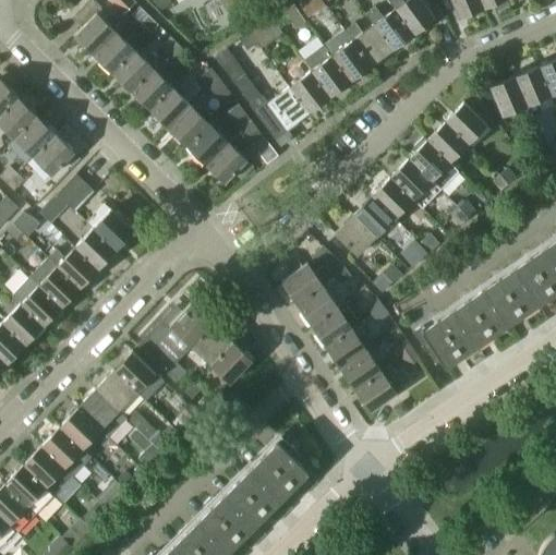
[(131,0),(111,0),(110,1),(125,16),(136,4),(131,0)]
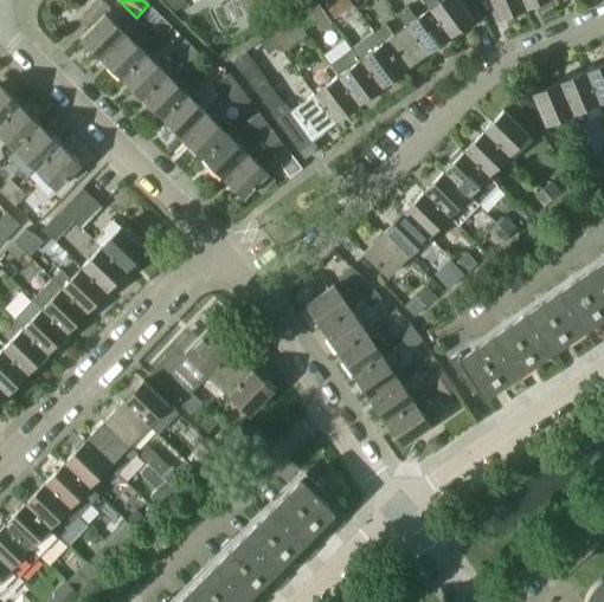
[(267,0),(241,0),(249,14),(269,4),(267,0)]
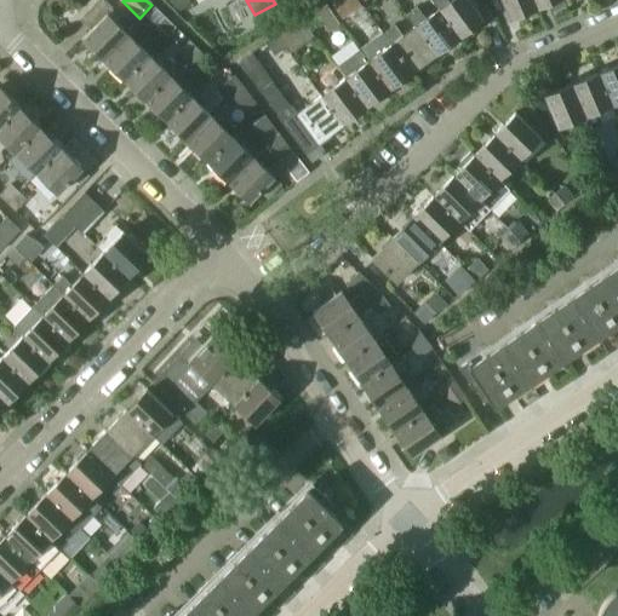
[(361,11),(354,0),(344,0),(332,9),(342,23),(361,11)]
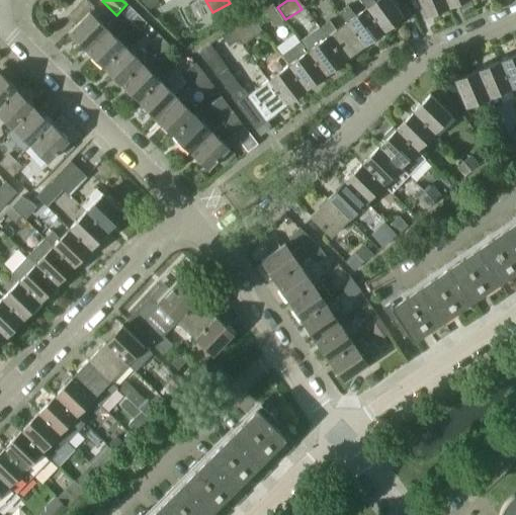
[(373,0),(361,0),(361,1),(367,10),(384,33),(405,18),(392,1),(392,0),(380,0),(376,3),(373,0)]
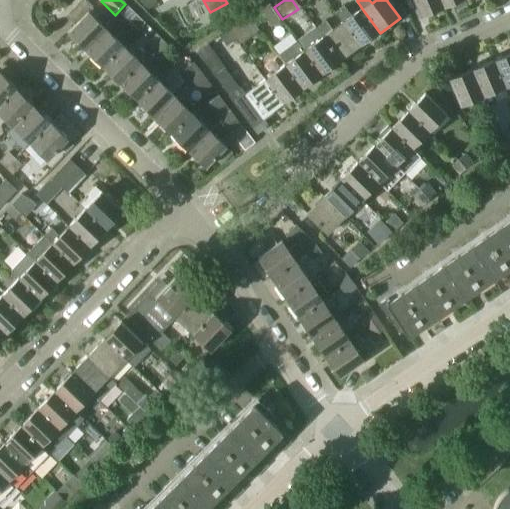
[(445,9),(441,0),(413,0),(422,19),(445,9)]
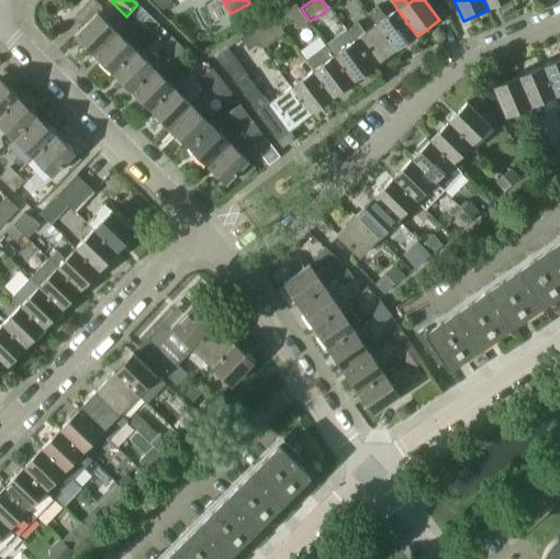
[(512,0),(484,0),(489,10),(512,0)]
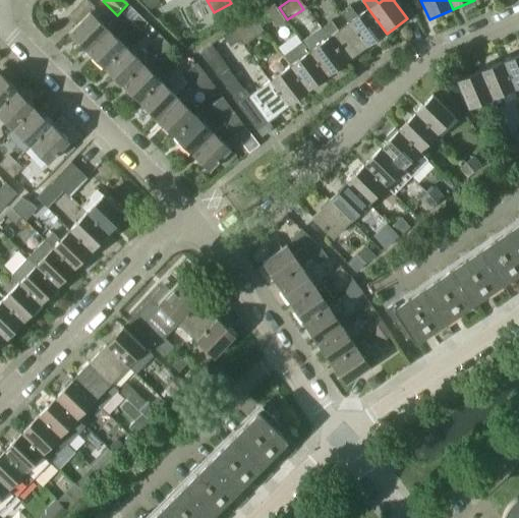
[(109,32),(92,15),(97,10),(88,1),(69,19),(78,29),(71,36),(89,53),(109,32)]
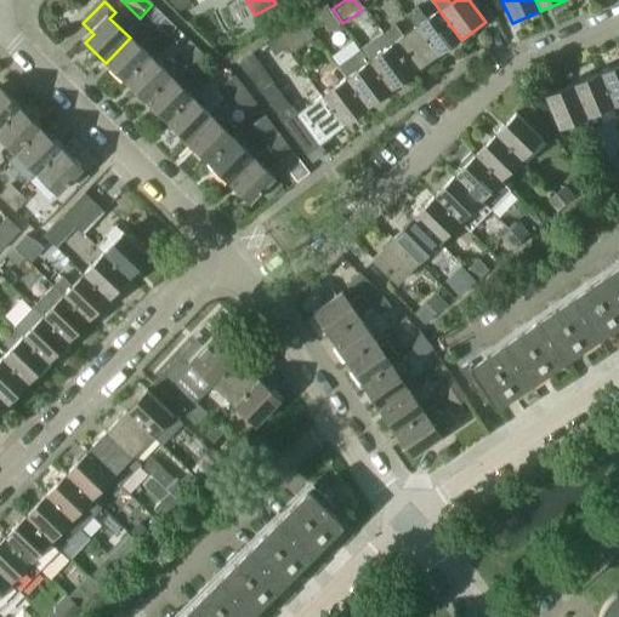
[(419,9),(408,17),(418,29),(438,57),(461,40),(441,12),(429,22),(419,9)]
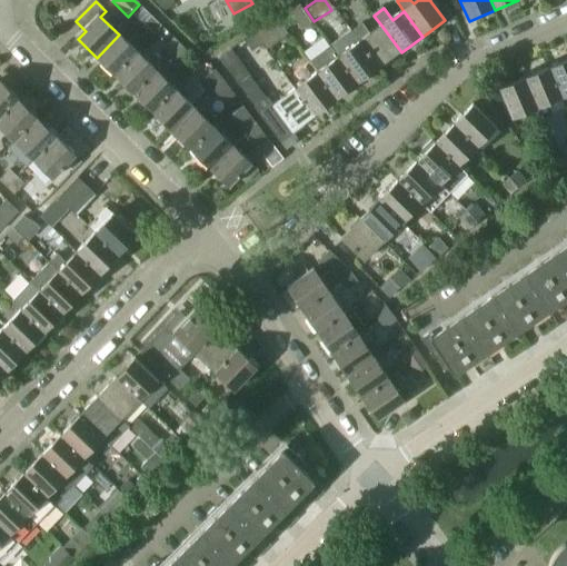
[(145,9),(135,19),(140,26),(150,15),(145,9)]
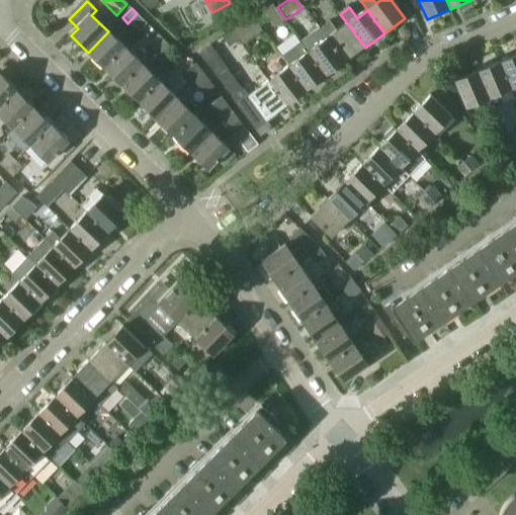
[(284,23),(273,8),(265,14),(275,30),(284,23)]
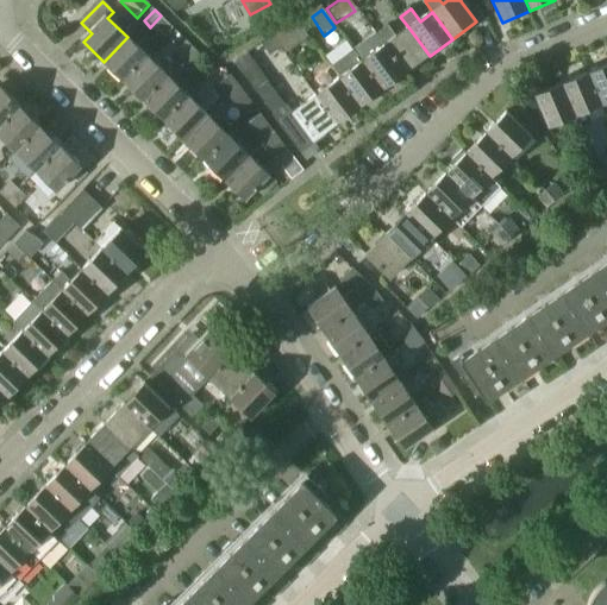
[(430,56),(410,29),(398,37),(389,26),(377,35),(387,46),(407,74),(430,56)]
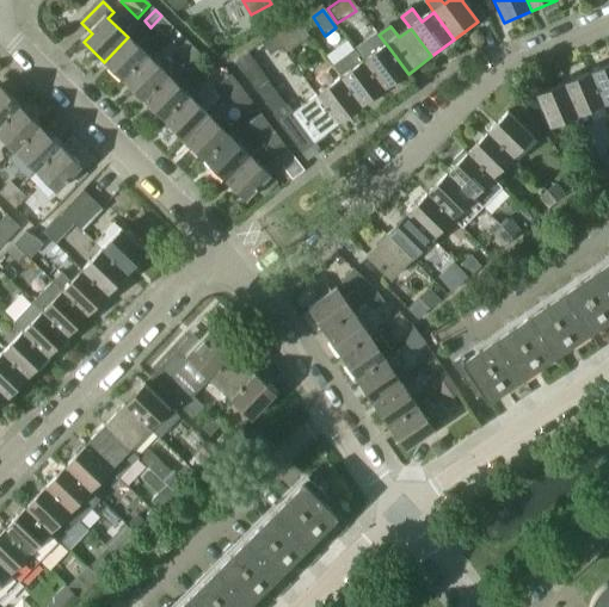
[(305,38),(297,28),(287,36),(294,47),(305,38)]
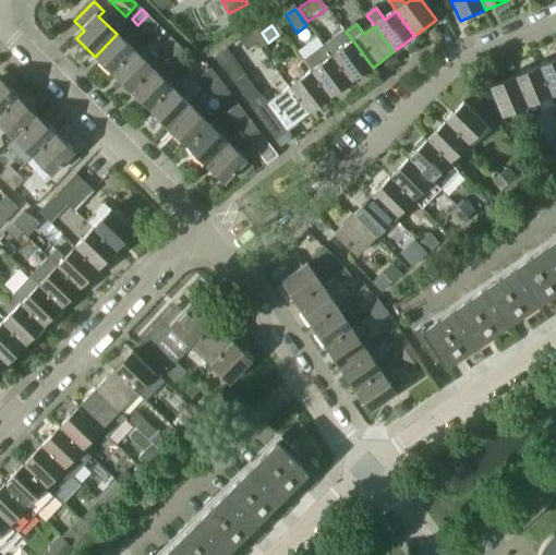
[(346,32),(325,47),(334,58),(352,83),(373,68),(354,43),(346,32)]
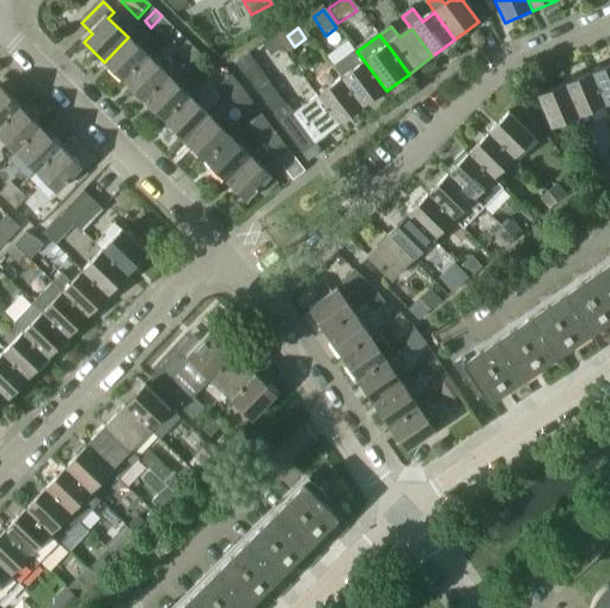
[(124,83),(148,57),(128,37),(104,62),(124,83)]
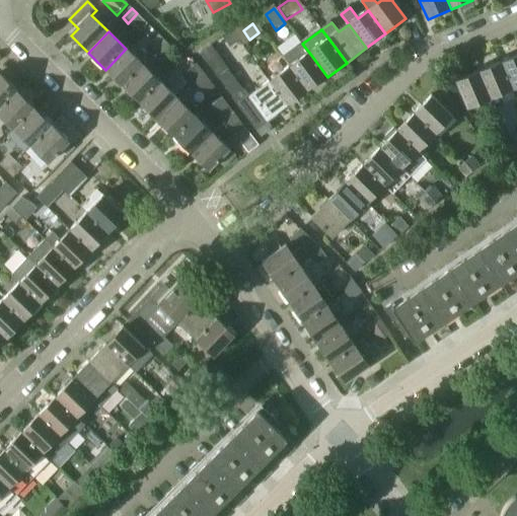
[(240,44),(234,35),(226,41),(232,50),(240,44)]
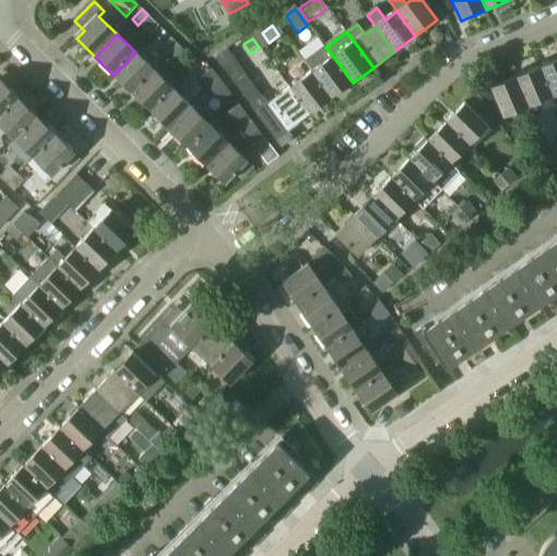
[(173,39),(163,49),(169,56),(179,46),(173,39)]
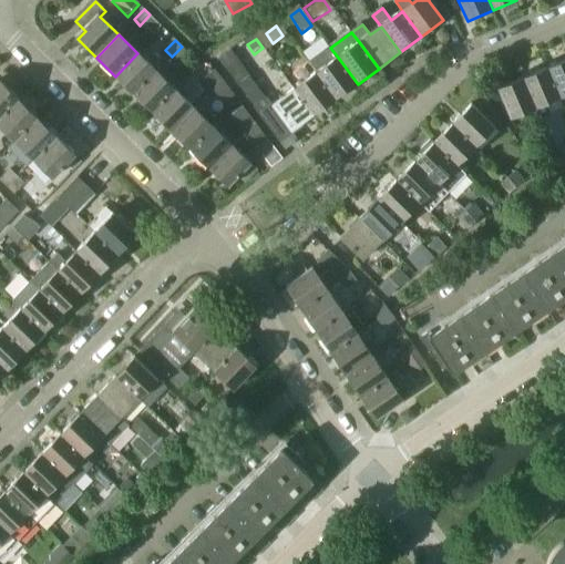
[(182,47),(172,57),(178,62),(188,52),(182,47)]
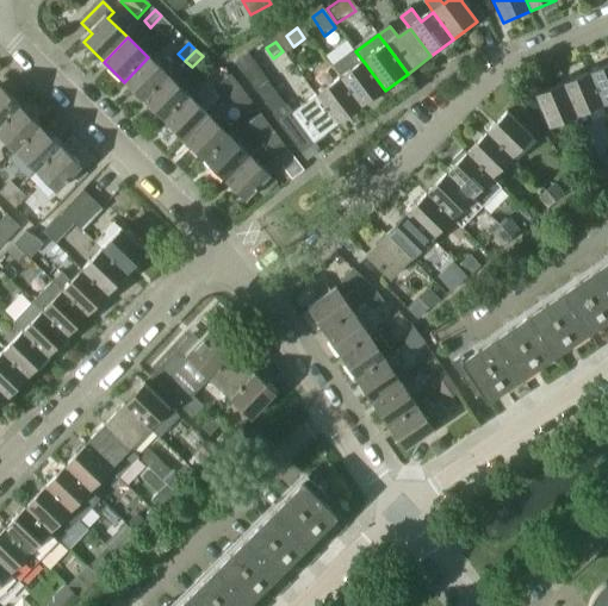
[(385,91),(365,63),(355,51),(333,69),(341,80),(361,107),(385,91)]
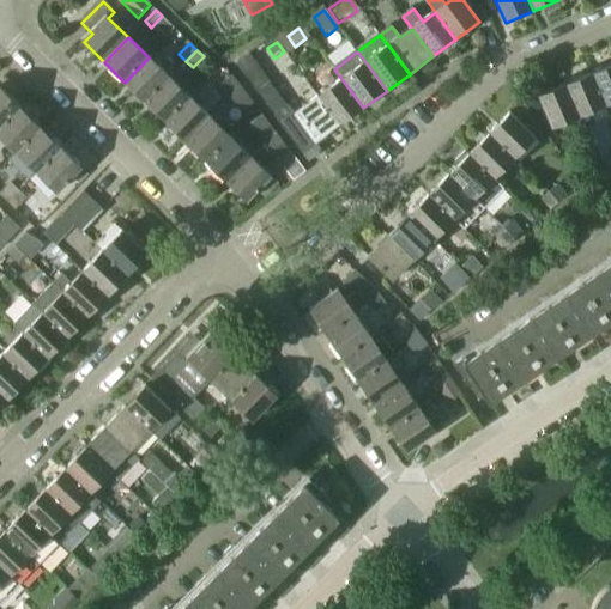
[(145,103),(169,78),(149,58),(125,83),(145,103)]
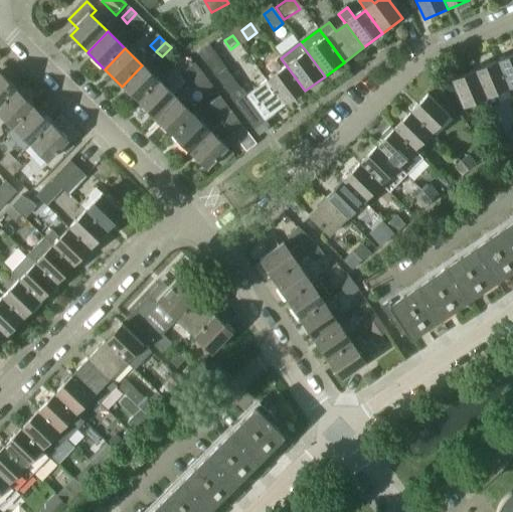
[(228,69),(214,50),(204,58),(219,77),(228,69)]
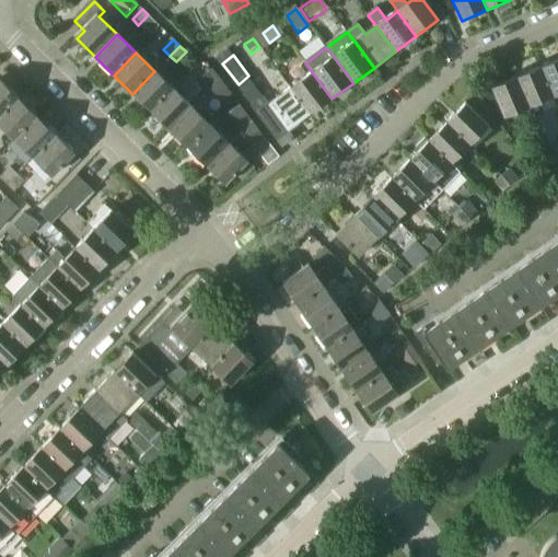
[(557,62),(542,69),(554,99),(557,106),(557,62)]
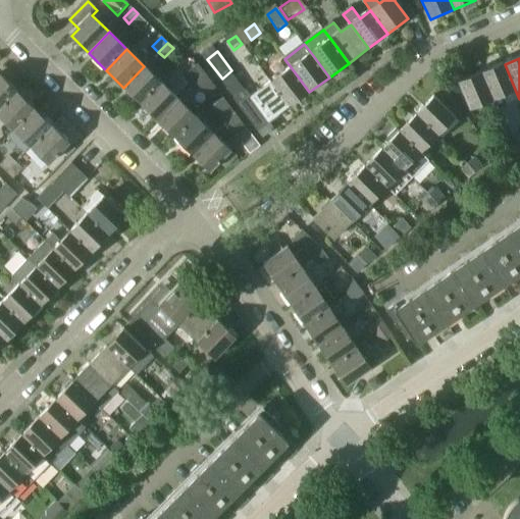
[(505,64),(482,74),(494,101),(498,111),(507,107),(503,97),(516,92),(505,64)]
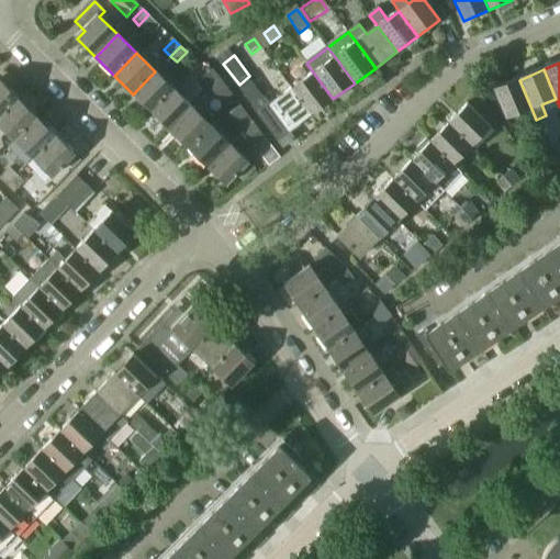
[(152,113),(174,90),(155,71),(133,94),(152,113)]
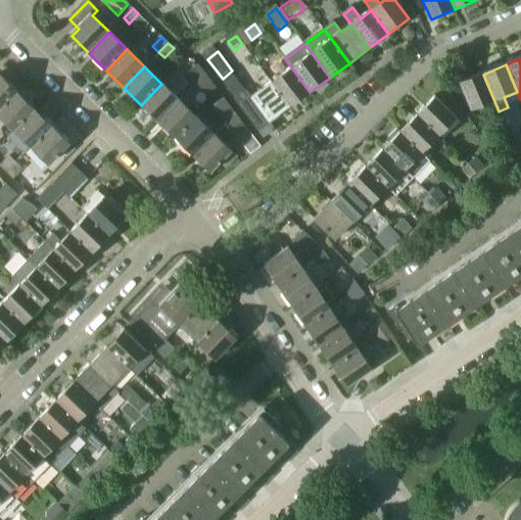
[(198,84),(207,77),(200,66),(186,78),(193,88),(198,84)]
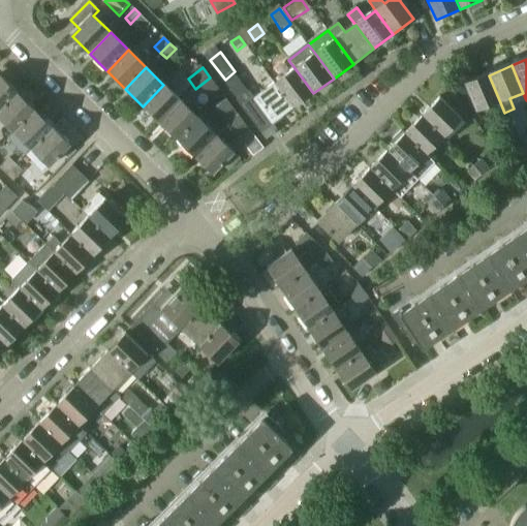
[(313,93),(296,69),(276,85),(293,109),(313,93)]
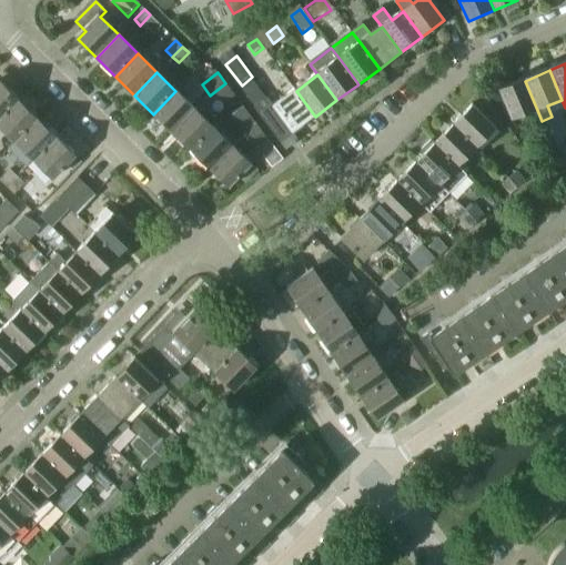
[(537,110),(525,81),(499,91),(512,121),(537,110)]
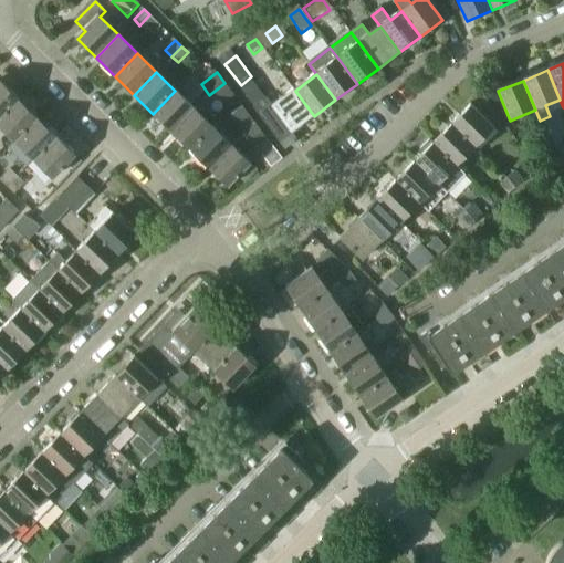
[(0,121),(19,102),(0,83),(0,121)]
